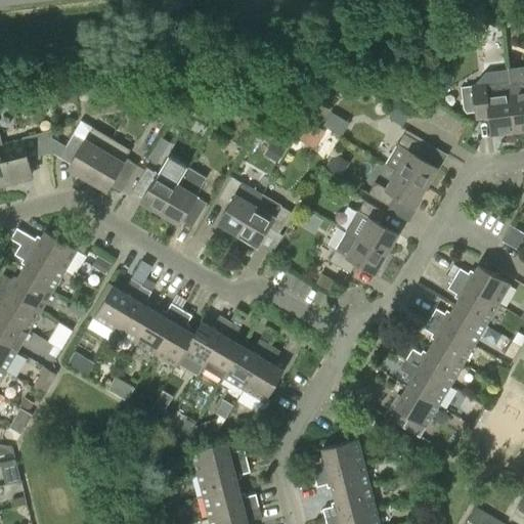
[(523,70),(508,73),(515,131),(523,129),(523,70)]
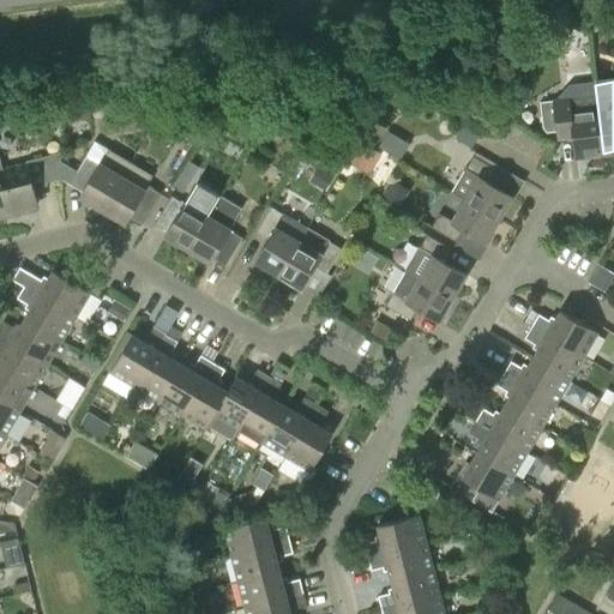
[(575,156),(603,154),(595,85),(595,84),(566,88),(567,100),(553,101),(558,139),(572,138),(575,156)]
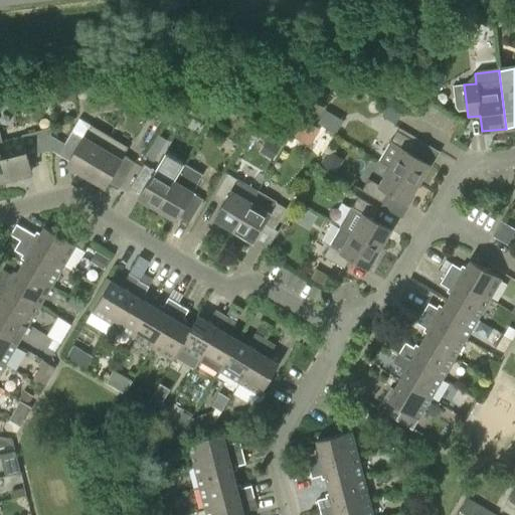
[(64,102),(63,81),(52,81),(52,102),(64,102)]
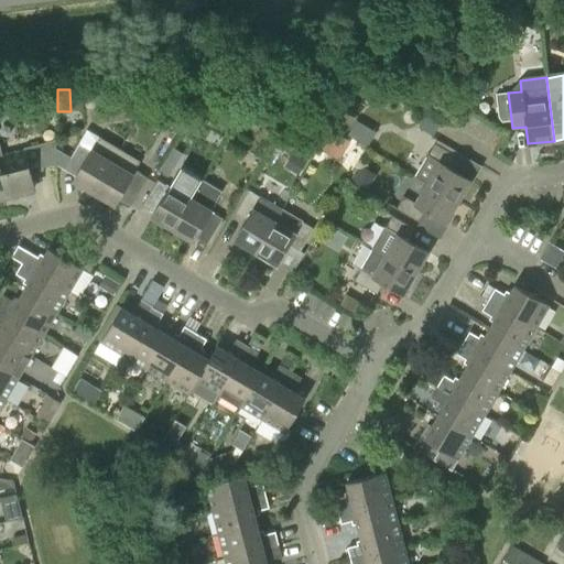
[(349,121),(344,137),(364,143),(369,128),(349,121)]
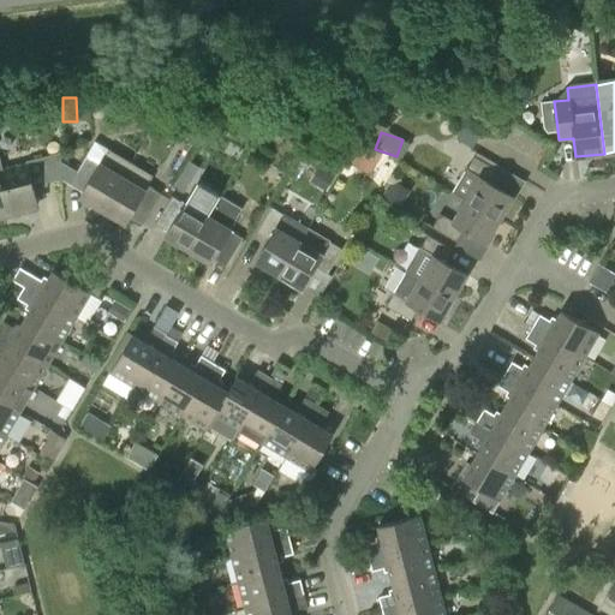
[(374,166),(380,154),(360,144),(354,155),(374,166)]
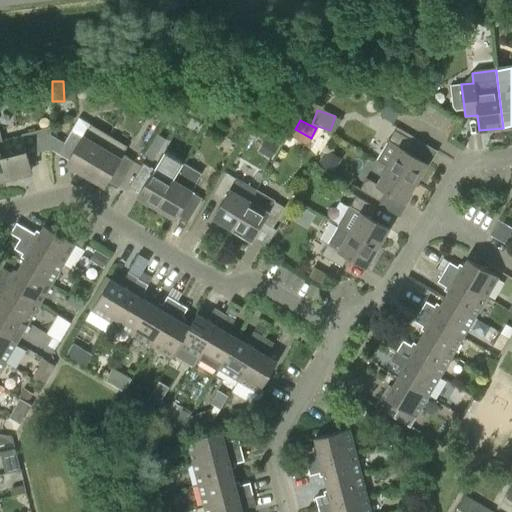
[(66,164),(85,175),(108,136),(89,125),(82,137),(71,131),(58,154),(68,160),(66,164)]
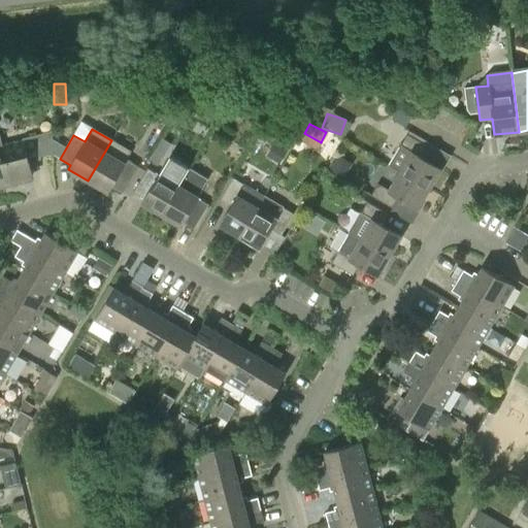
[(388,165),(399,171),(429,189),(440,169),(421,158),(428,147),(406,134),(388,165)]
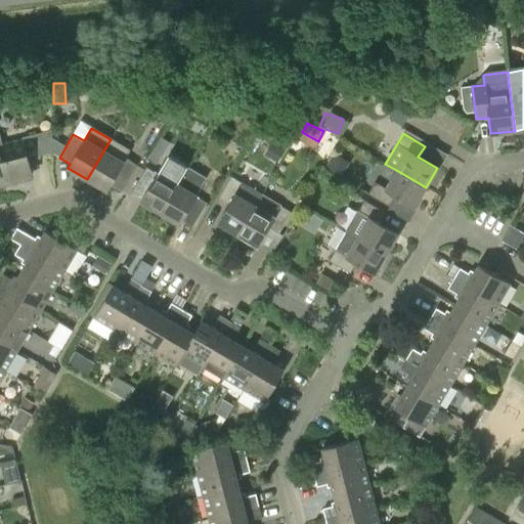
[(23,140),(2,145),(10,178),(31,173),(28,162),(40,159),(34,134),(22,137),(23,140)]
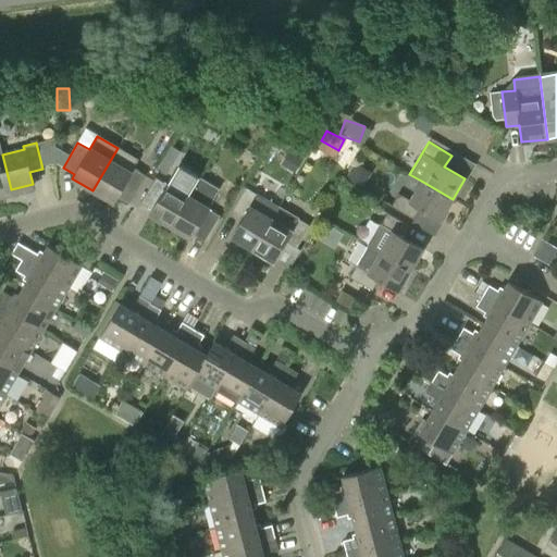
[(0,192),(11,189),(2,155),(0,145),(0,192)]
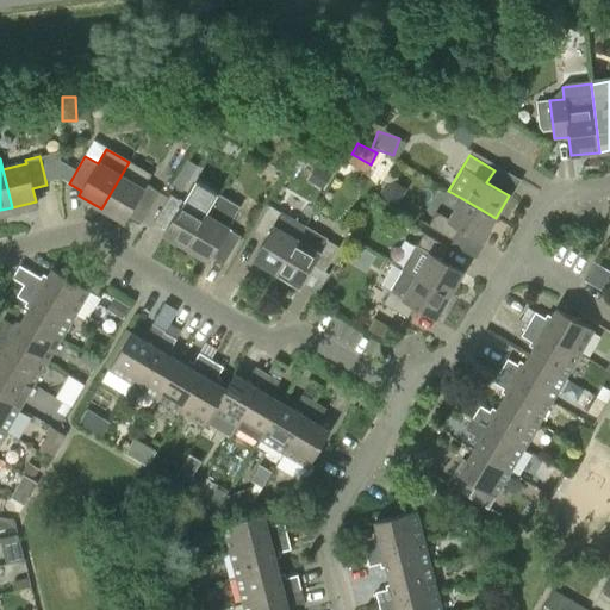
[(151,175),(129,162),(101,209),(124,222),(126,217),(138,225),(159,192),(145,185),(151,175)]
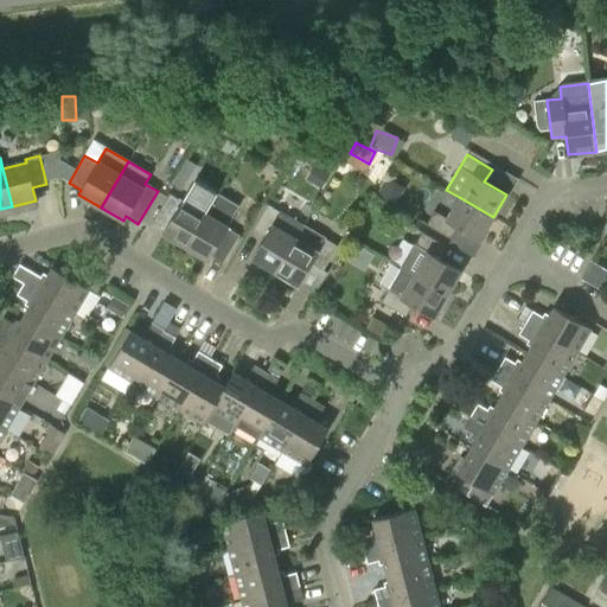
[(327,174),(314,167),(306,181),(319,189),(327,174)]
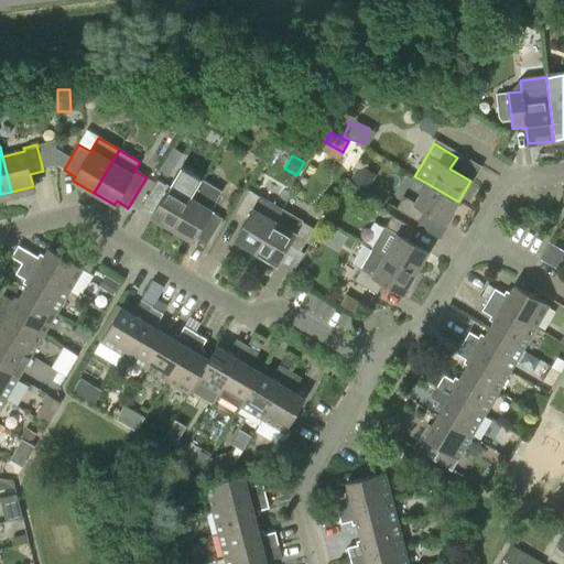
[(176,164),(165,159),(158,172),(167,177),(176,164)]
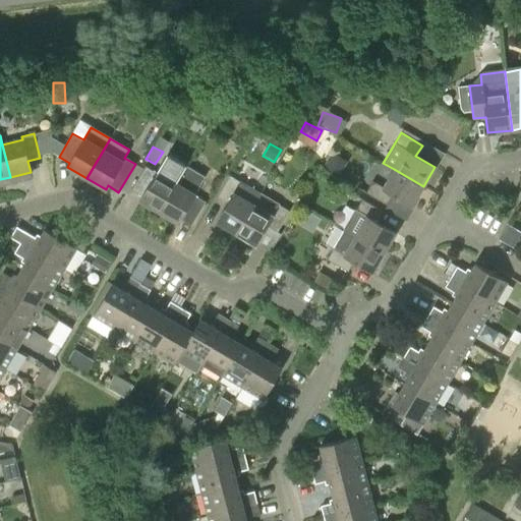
[(334,173),(342,160),(331,154),(324,167),(334,173)]
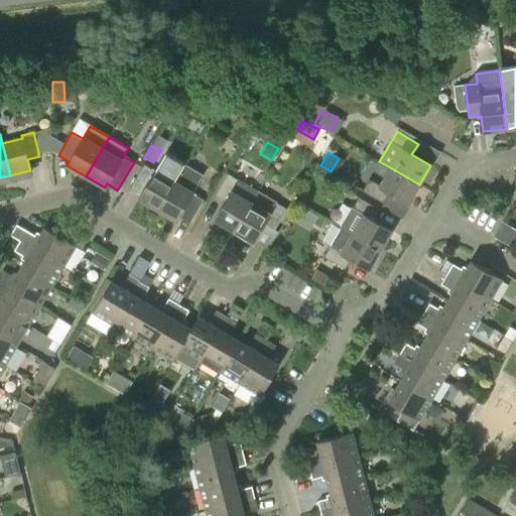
[(138,199),(157,210),(183,164),(165,153),(154,171),(143,165),(130,188),(141,195),(138,199)]
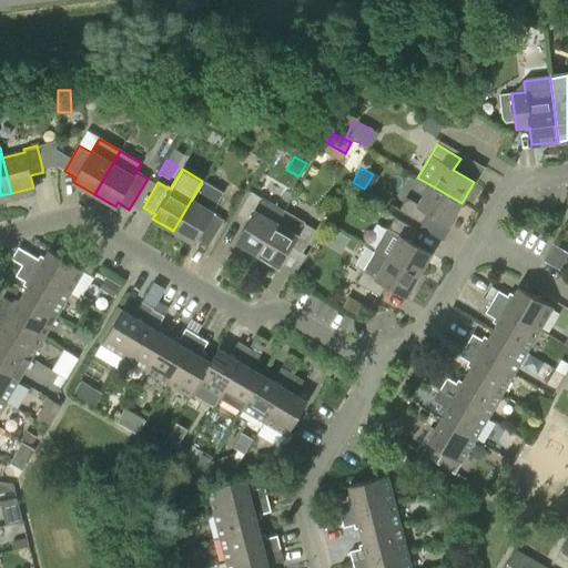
[(224,193),(202,181),(173,231),(194,243),(196,239),(208,246),(223,221),(211,213),(224,193)]
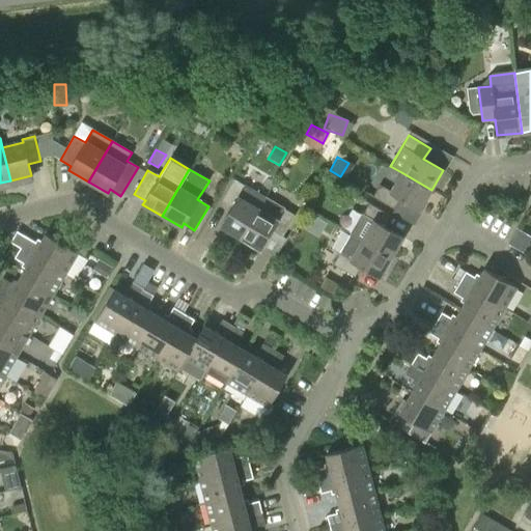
[(419,210),(431,190),(401,172),(390,191),(380,185),(372,196),(394,210),(400,198),(419,210)]
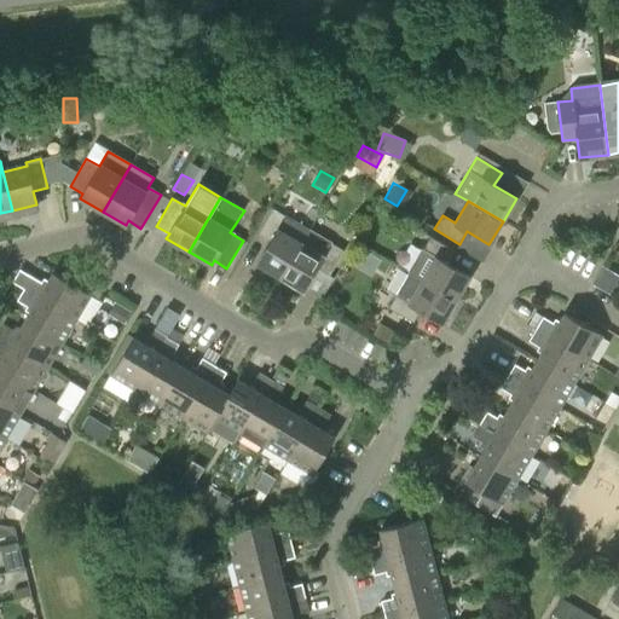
[(256,264),(279,277),(300,243),(278,230),(285,218),(272,209),(258,235),(270,242),(256,264)]
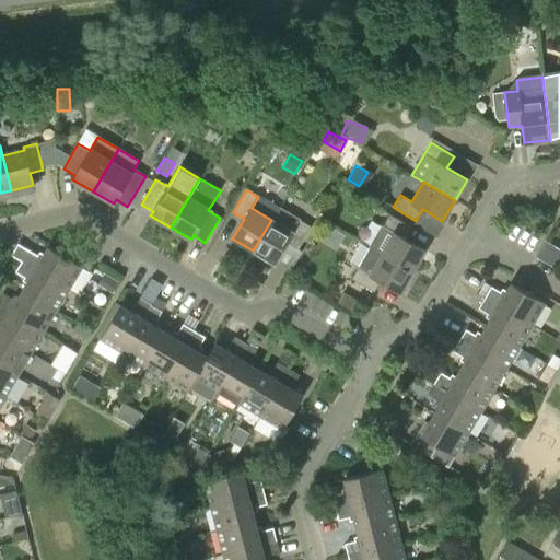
[(280,208),(271,220),(253,251),(275,264),(287,243),(298,249),(311,228),(300,221),(301,220),(280,208)]
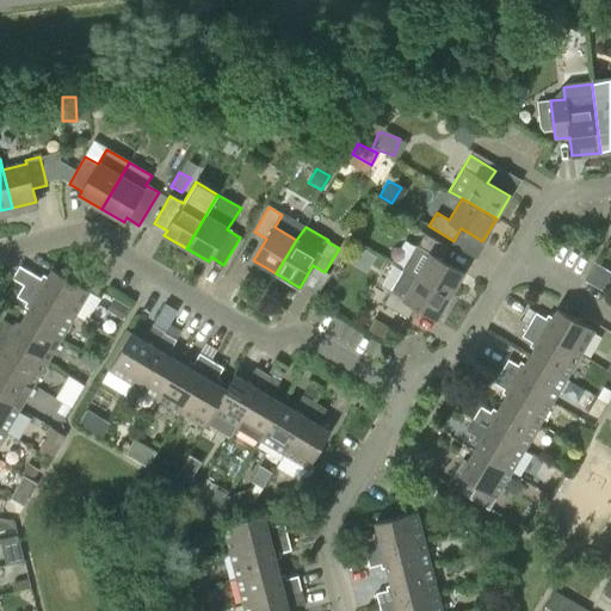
[(429,254),(415,276),(450,297),(463,273),(442,261),(449,248),(424,234),(417,247),(429,254)]
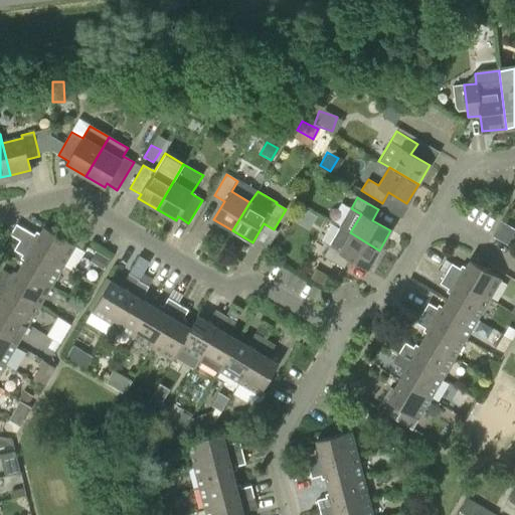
[(307,226),(313,212),(296,206),(291,220),(307,226)]
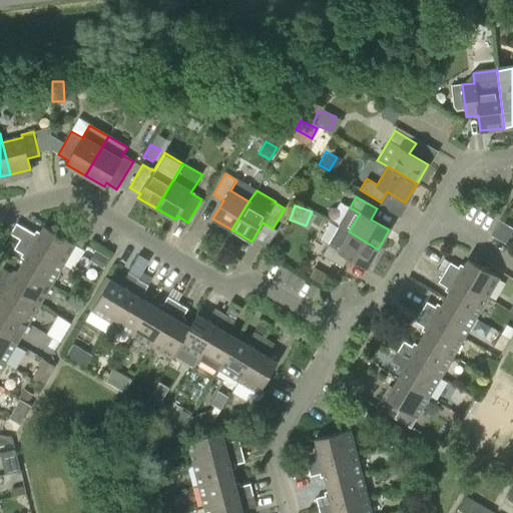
[(502,241),(511,227),(500,221),(492,235),(502,241)]
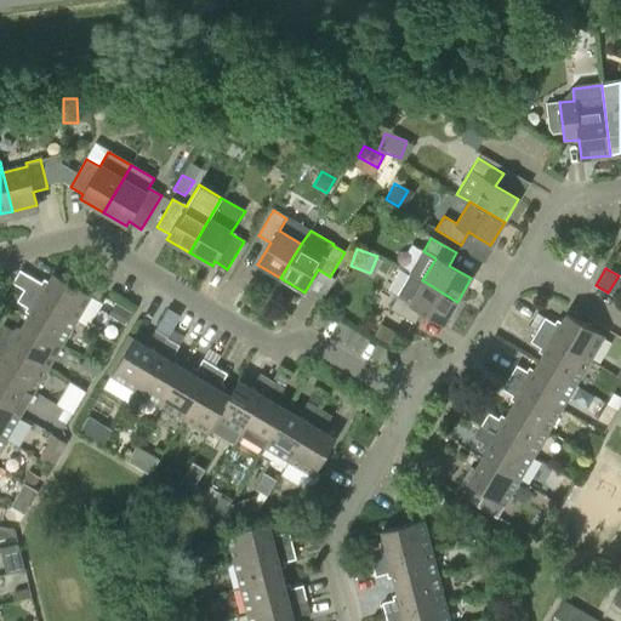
[(101,302),(53,273),(46,286),(20,271),(12,283),(24,290),(77,320),(86,326),(101,302)]
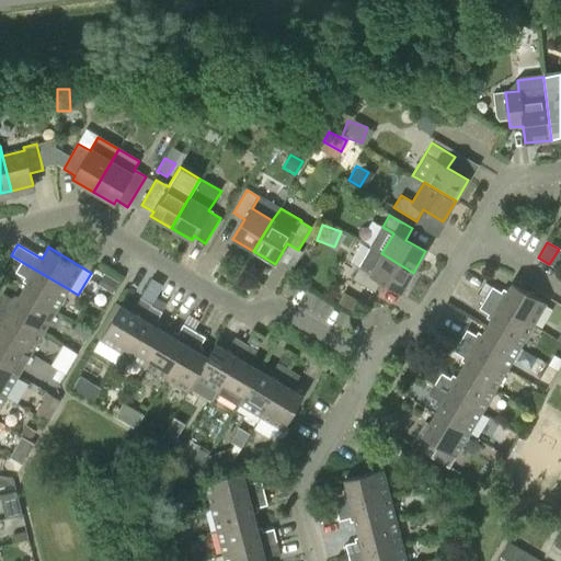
[(401,294),(413,273),(381,253),(369,274),(358,267),(351,279),(374,293),(380,282),(401,294)]
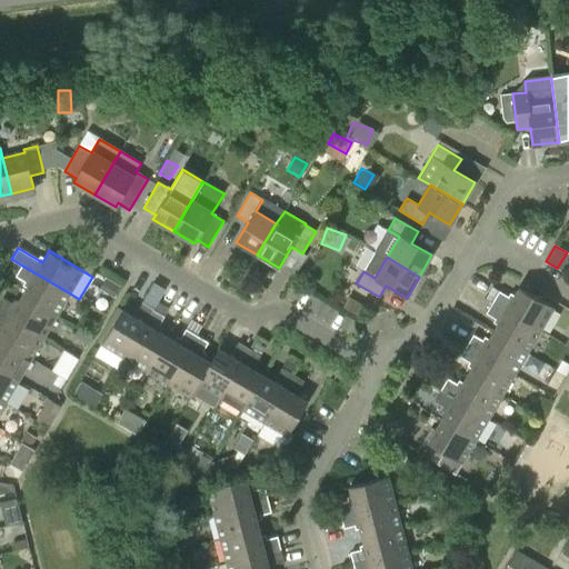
[(22,296),(57,316),(70,293),(22,266),(16,277),(29,285),(22,296)]
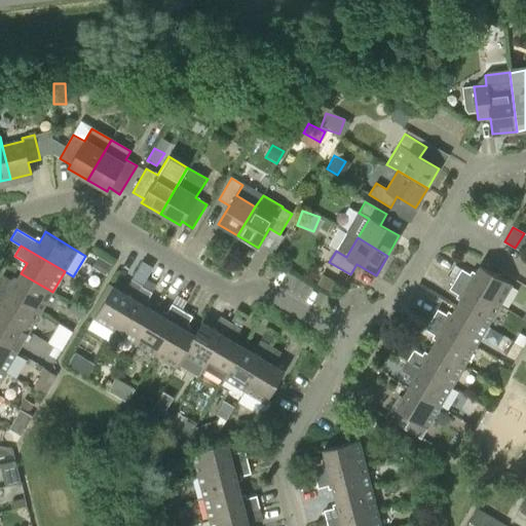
[(90,267),(105,275),(111,265),(97,257),(90,267)]
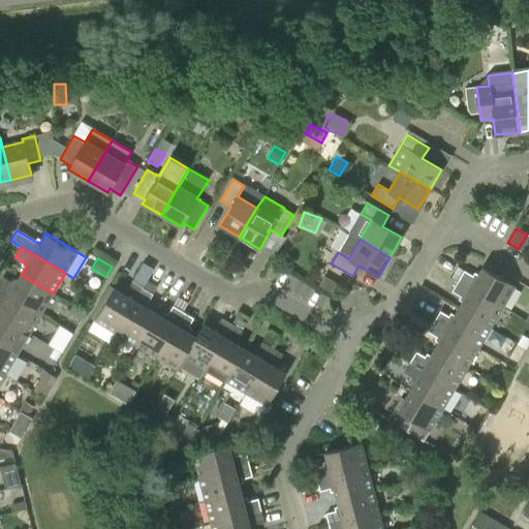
[(143,265),(131,282),(142,288),(152,271),(143,265)]
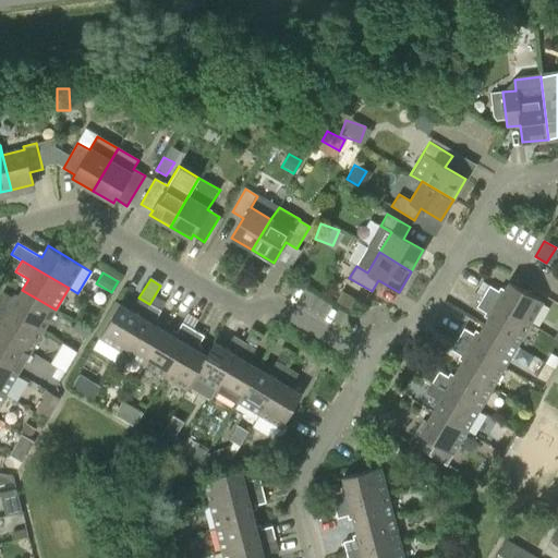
[(488,286),(483,296),(530,325),(543,302),(509,282),(501,293),(488,286)]
